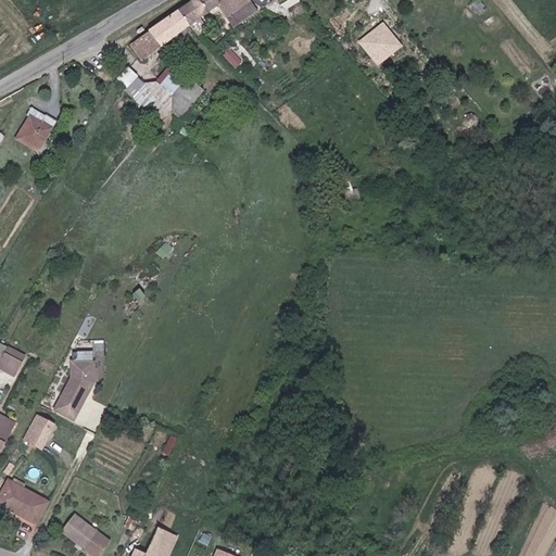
[(248,0),(190,0),(178,9),(189,25),(217,5),(231,27),(255,12),(248,0)]
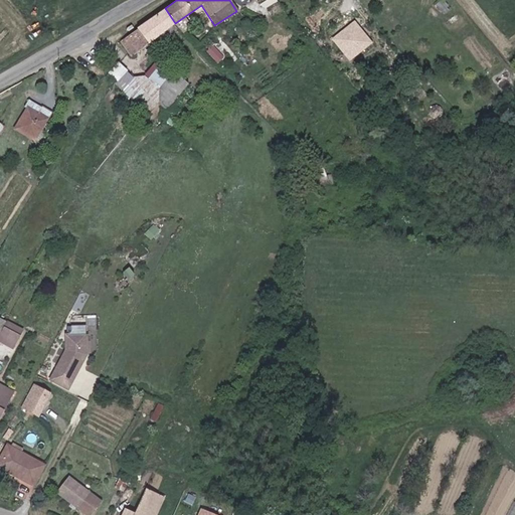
[(175,23),(165,8),(120,39),(131,54),(160,33),(162,35),(164,33),(163,31),(175,23)]
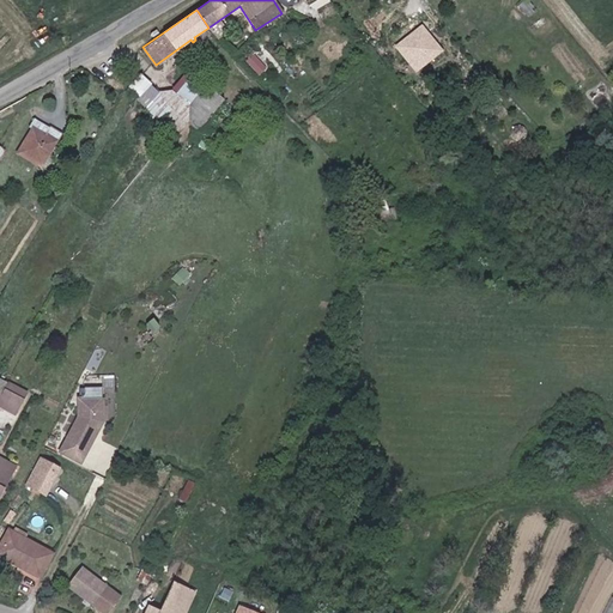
[(195,40),(193,42),(195,46),(212,34),(208,28),(194,37),(195,40)]
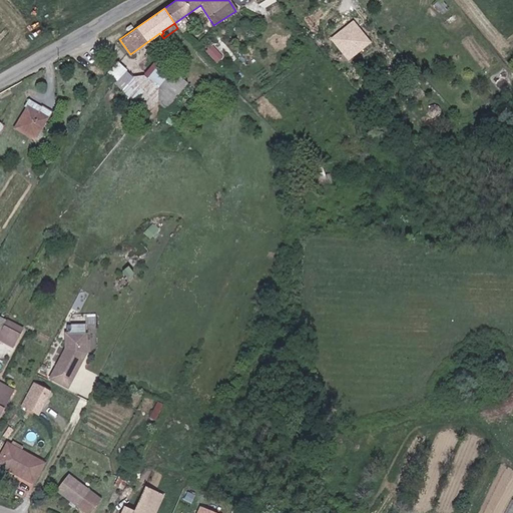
[(366,37),(344,56),(350,63),(366,50),(370,55),(377,50),(366,37)]
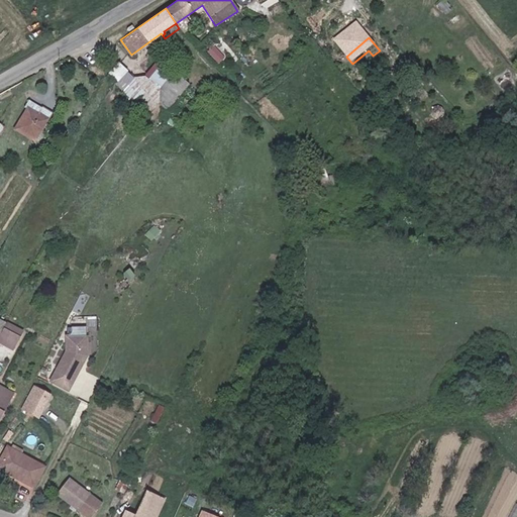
[(215,45),(209,50),(219,63),(225,58),(215,45)]
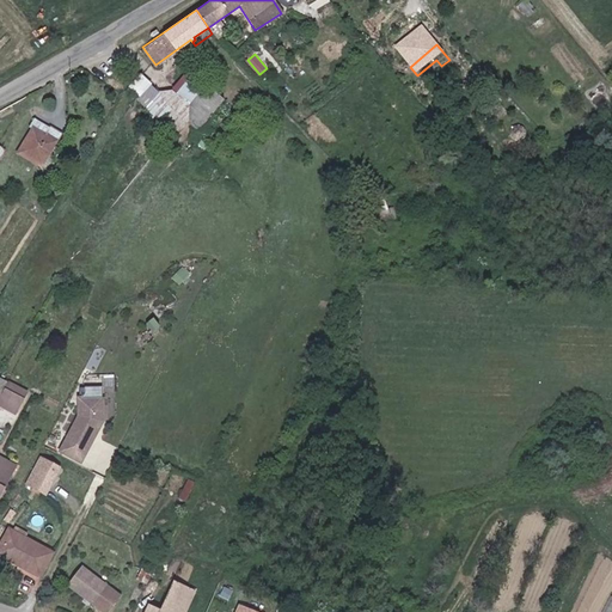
[(157,92),(140,75),(128,90),(173,133),(185,122),(197,130),(221,99),(187,69),(170,91),(157,92)]
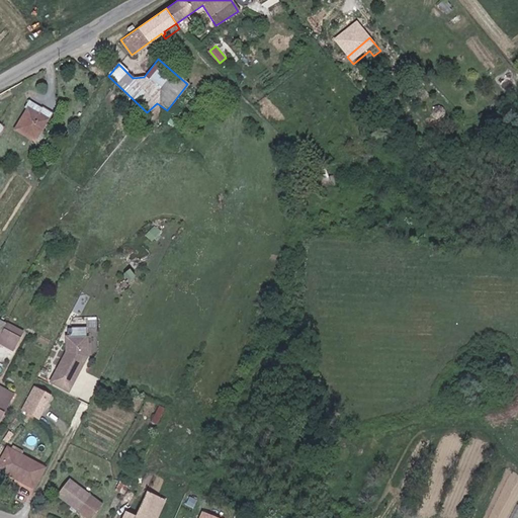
[(35,140),(53,113),(31,100),(27,106),(30,108),(18,128),(35,140)]
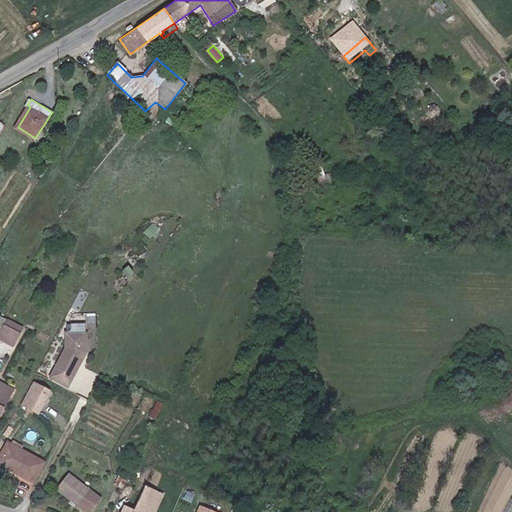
[(185,111),(180,105),(173,112),(174,113),(170,116),(174,121),(185,111)]
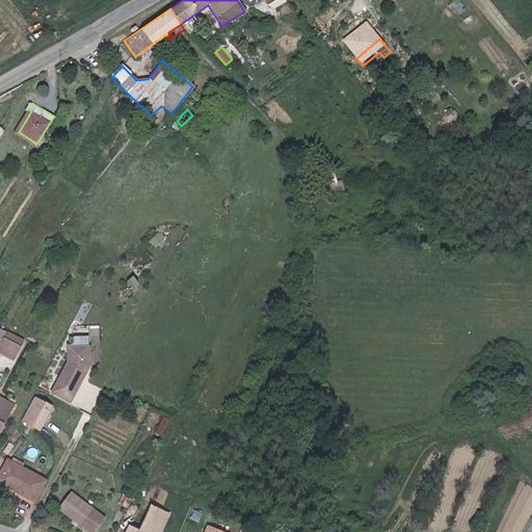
[(0,355),(3,357),(10,344),(2,340),(0,345),(0,355)]
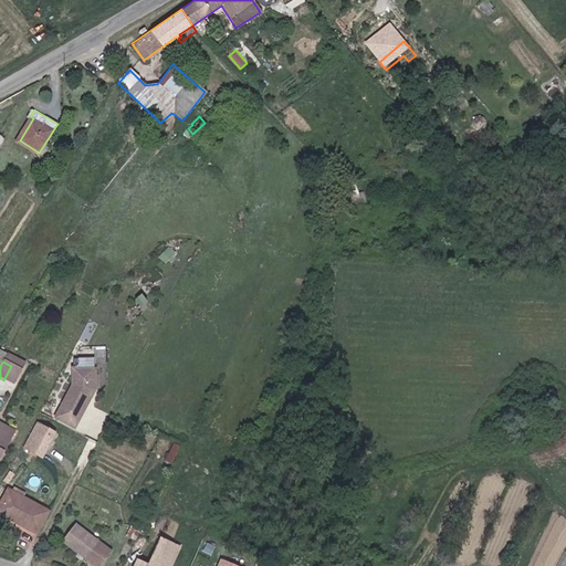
[(20,371),(11,366),(3,380),(13,386),(20,371)]
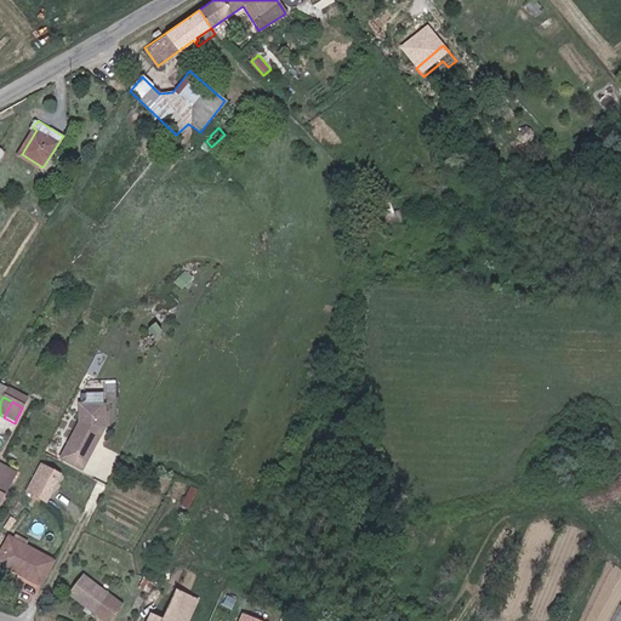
[(98,409),(75,409),(77,427),(64,450),(85,460),(100,433),(98,409)]
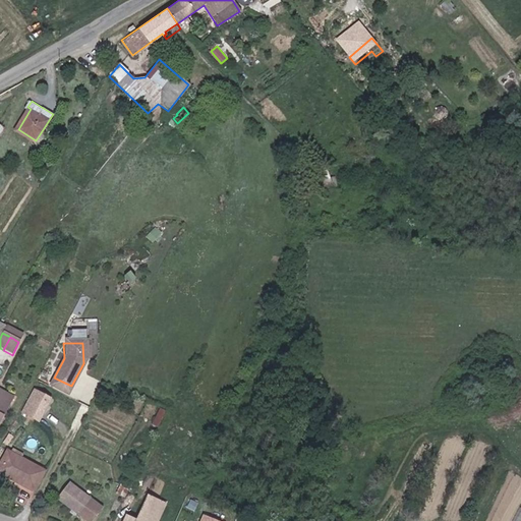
[(0,421),(14,396),(0,388),(0,421)]
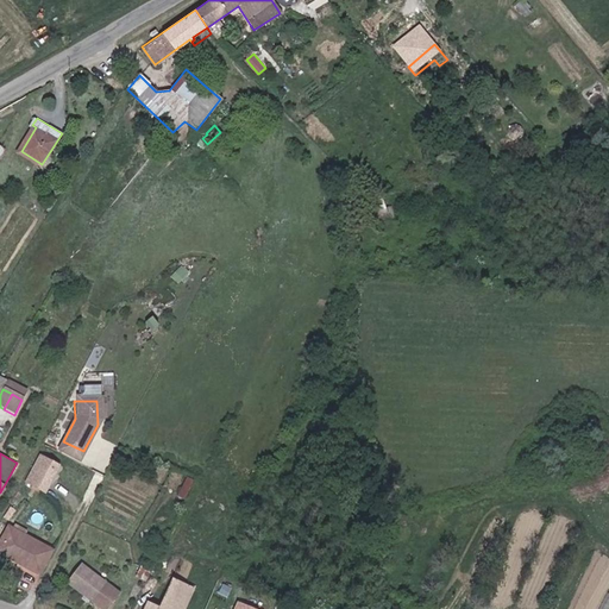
[(27,484),(49,494),(62,463),(41,453),(27,484)]
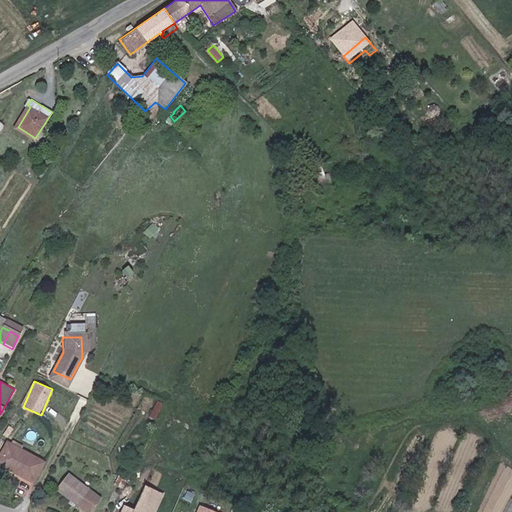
[(9,443),(0,459),(0,461),(16,470),(14,472),(32,481),(43,461),(9,443)]
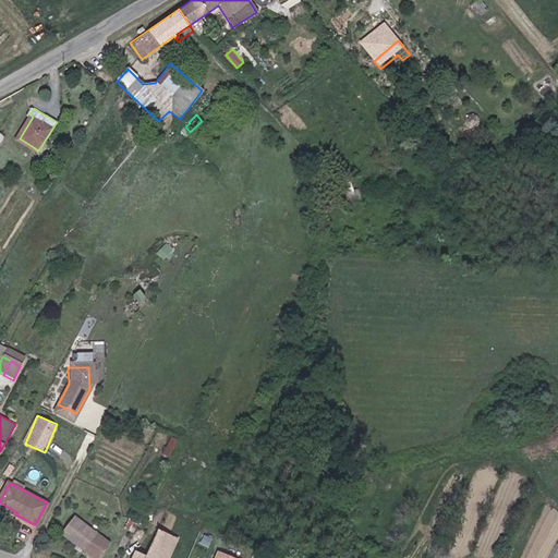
[(17,512),(0,502),(0,506),(15,514),(17,512)]
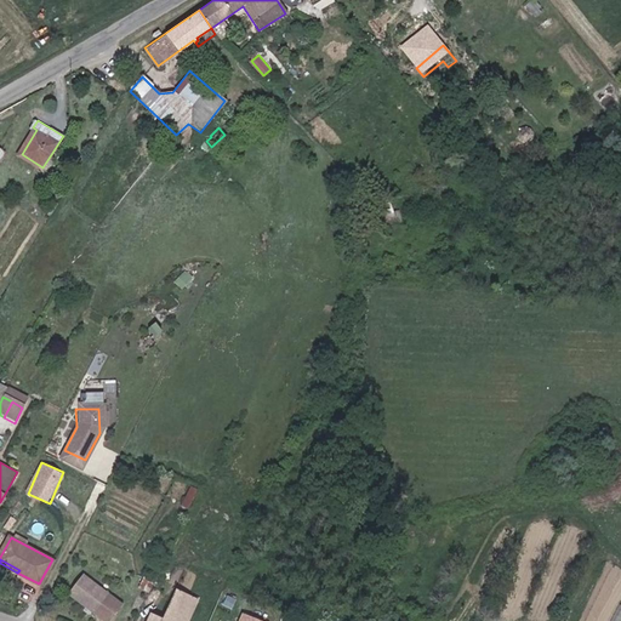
[(107,620),(119,607),(80,576),(68,594),(101,620),(107,620)]
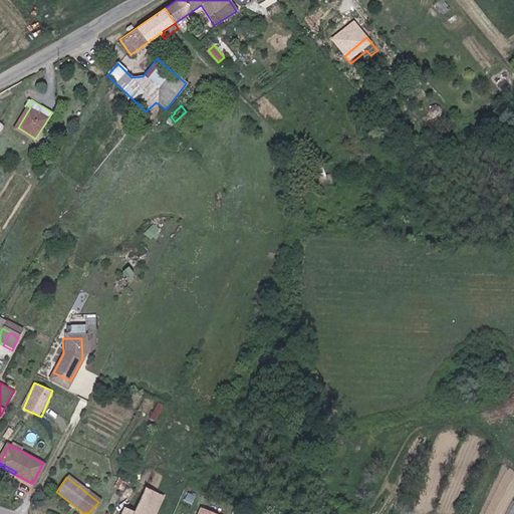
[(159,513),(165,494),(142,487),(134,510),(121,507),(119,513),(159,513)]
